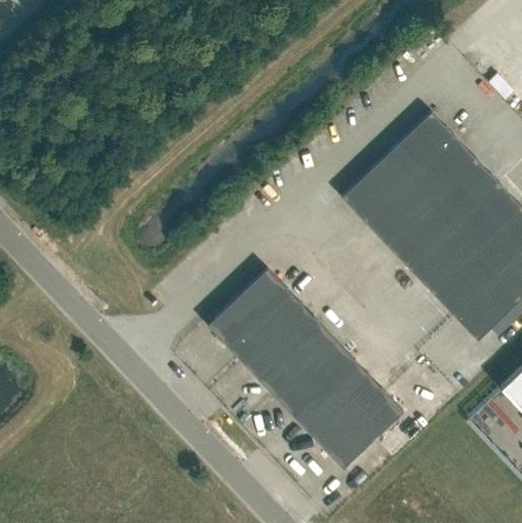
[(388,155),(411,178),(455,136),(433,112),(388,155)]
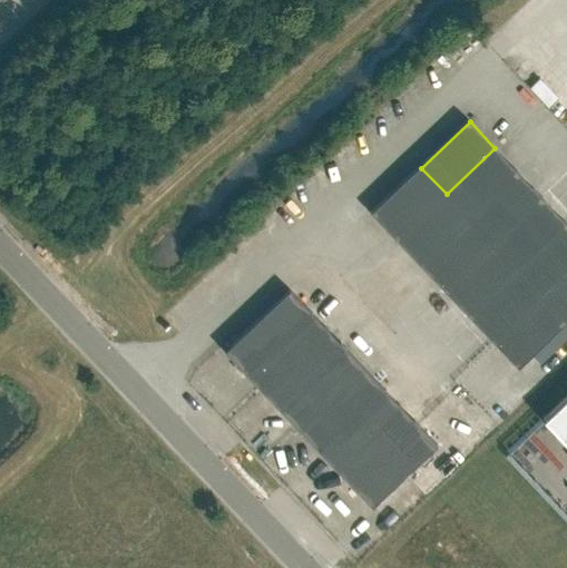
[(495,148),(447,194),(471,219),(519,174),(495,148)]
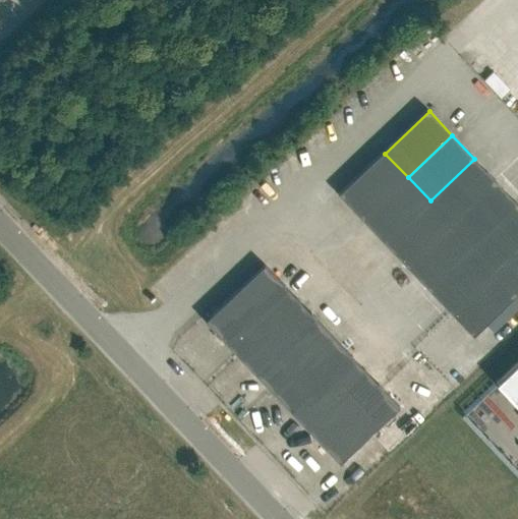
[(341,195),(363,220),(408,177),(385,154),(341,195)]
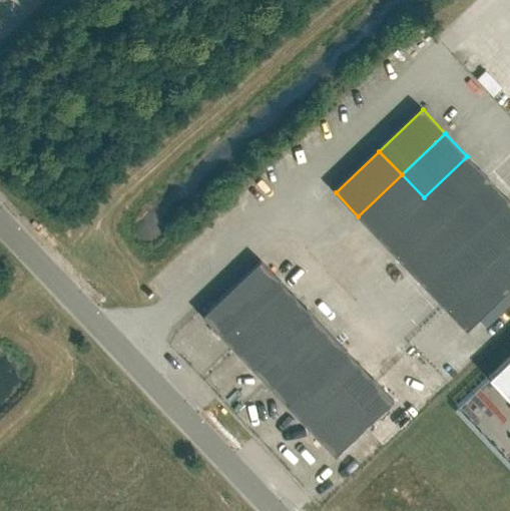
[(467,156),(424,197),(446,221),(489,179),(467,156)]
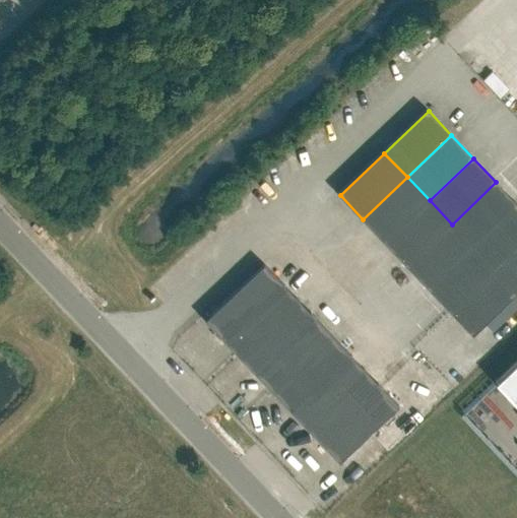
[(407,177),(363,219),(385,243),(430,200),(407,177)]
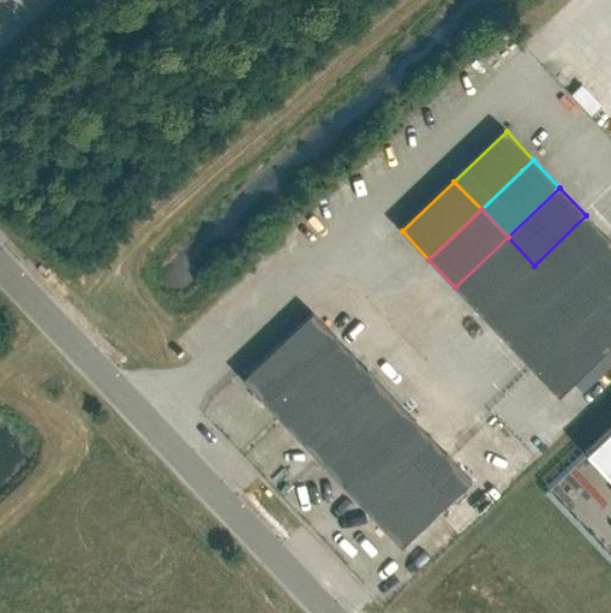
[(586,215),(534,266),(561,293),(610,247),(610,239),(586,215)]
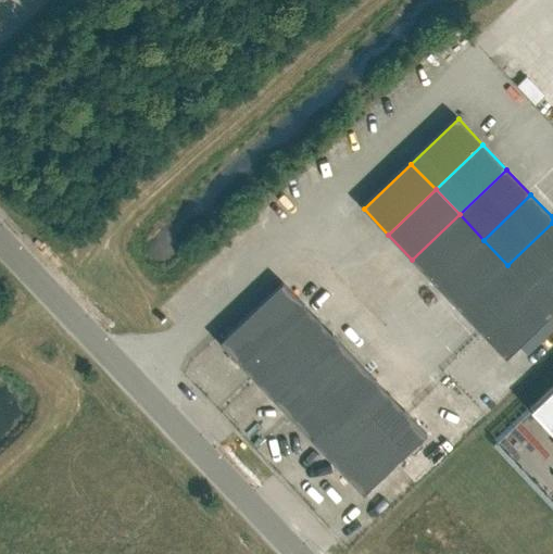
[(436,285),(484,240),(460,214),(412,260),(436,285)]
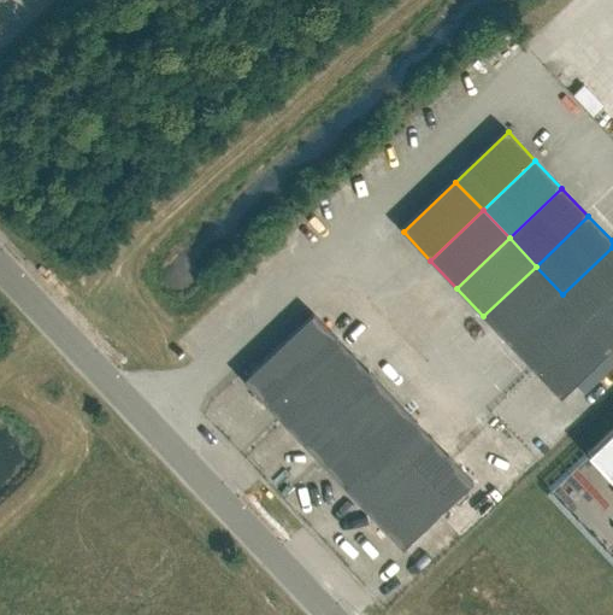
[(612,247),(563,294),(589,322),(612,299),(612,247)]
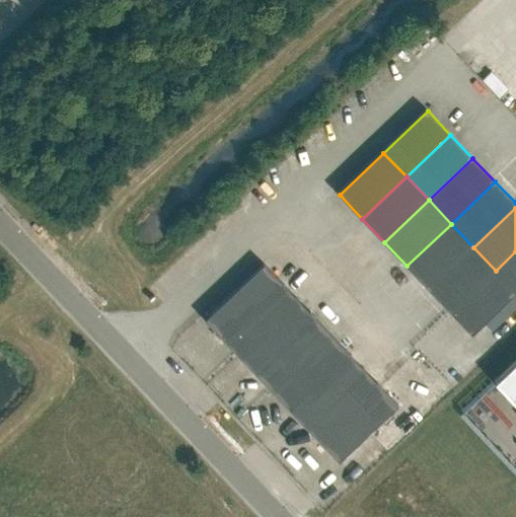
[(429,289),(473,247),(451,224),(407,266),(429,289)]
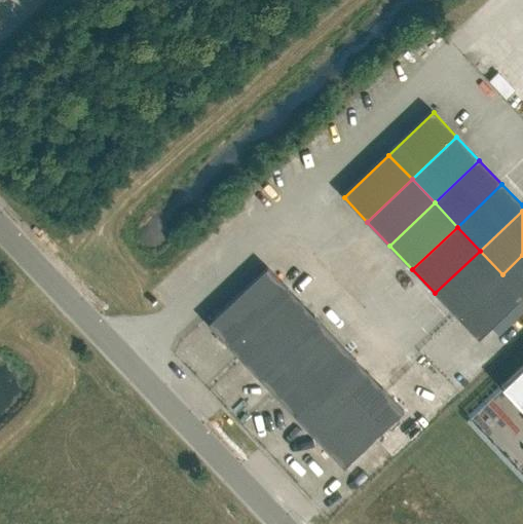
[(480,251),(435,293),(457,317),(502,274),(480,251)]
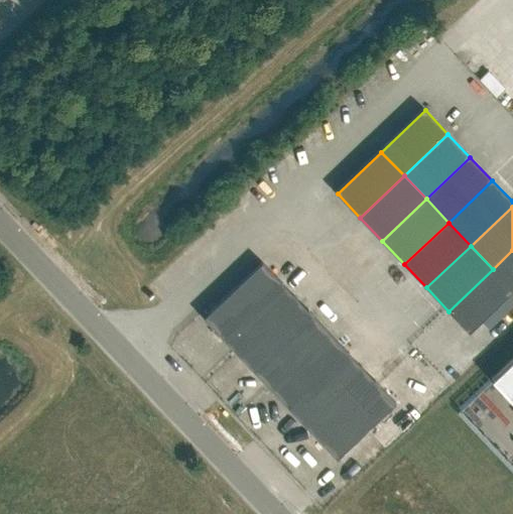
[(512,250),(493,269),(512,290),(512,250)]
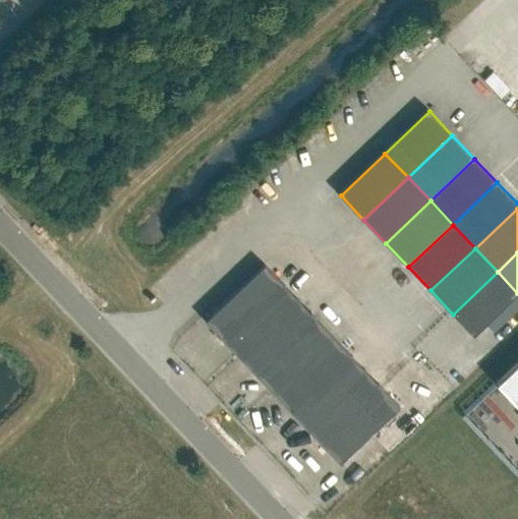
[(300,302),(267,267),(237,294),(271,330),(300,302)]
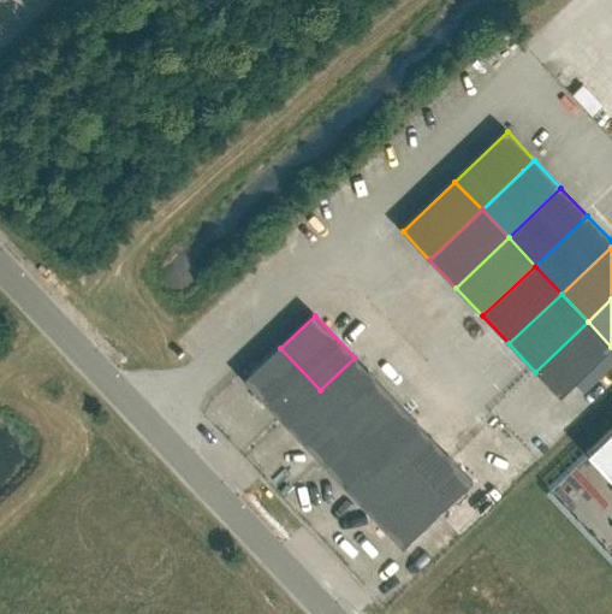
[(535,372),(562,400),(611,354),(611,347),(588,322),(535,372)]
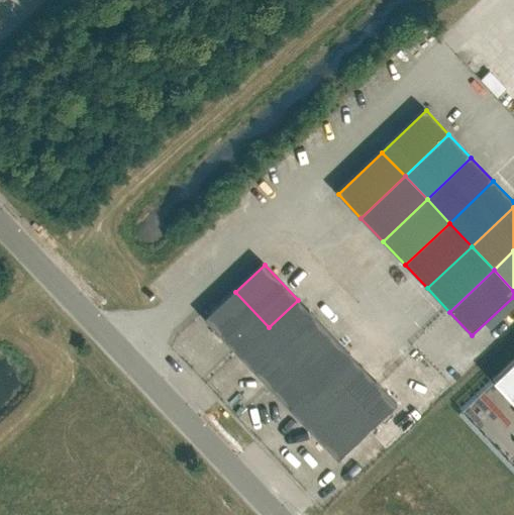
[(235,292),(206,320),(239,355),(269,327),(235,292)]
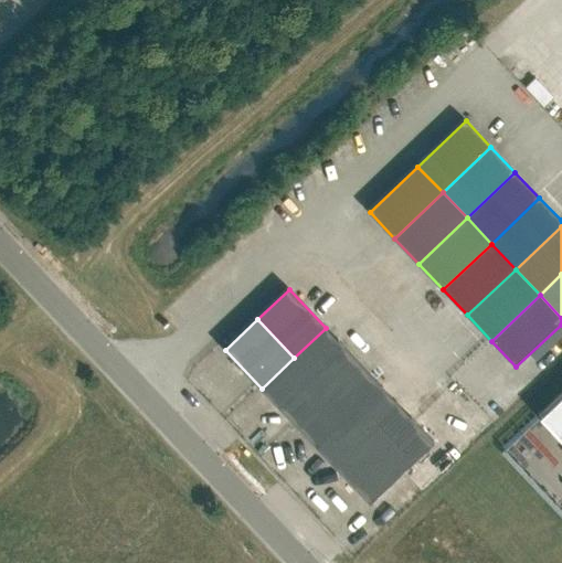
[(362,365),(326,328),(294,358),(330,396),(362,365)]
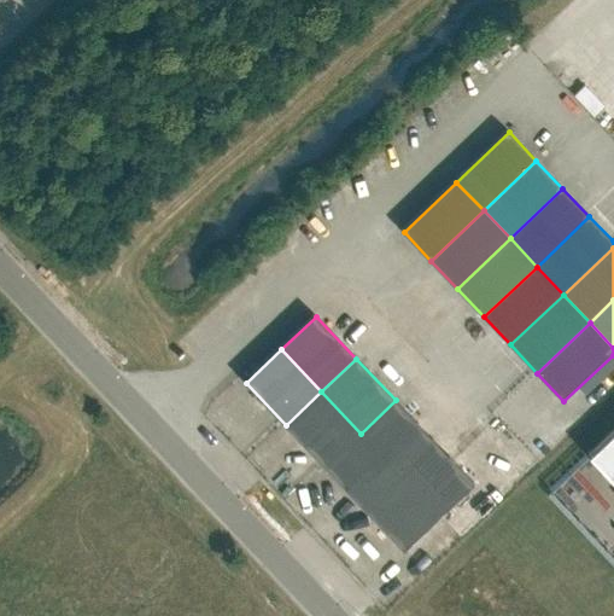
[(326,468),(361,434),(321,391),(286,425),(326,468)]
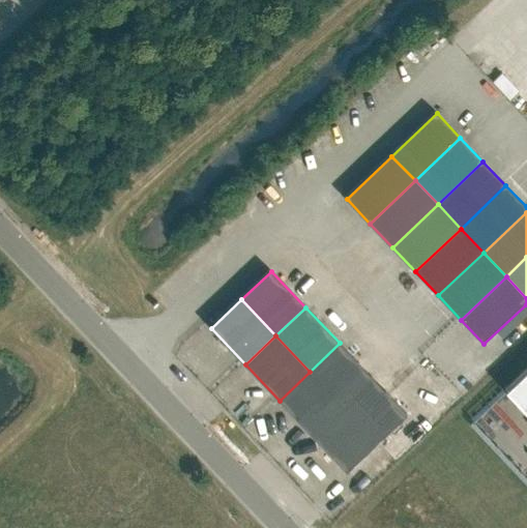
[(374,379),(340,343),(310,372),(344,408),(374,379)]
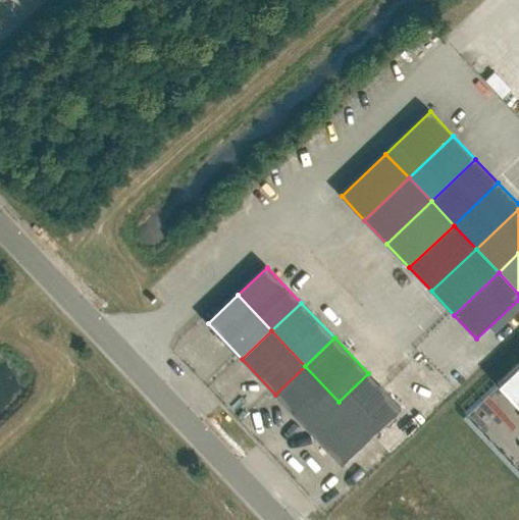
[(309,430),(339,402),(305,366),(275,395),(309,430)]
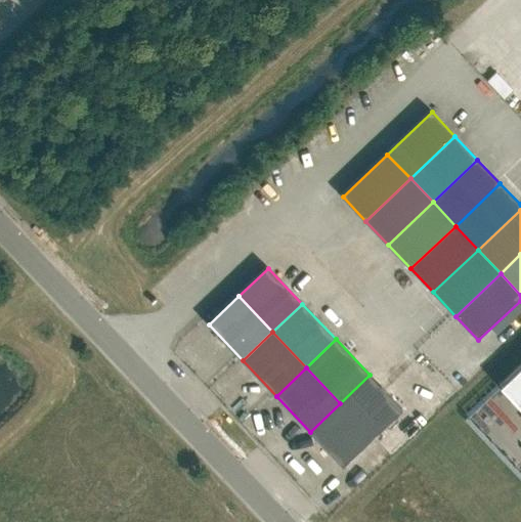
[(520,368),(502,387),(520,407),(520,368)]
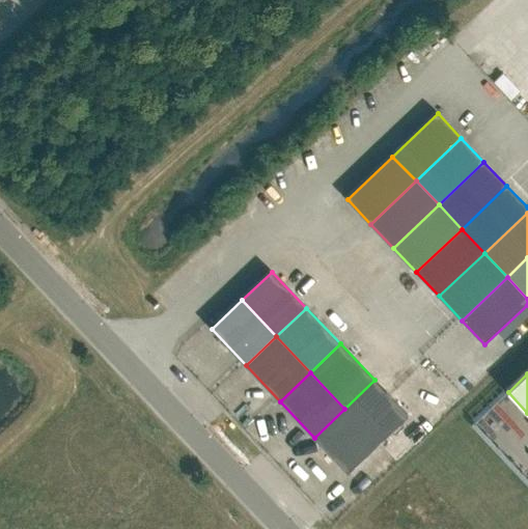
[(379,445),(410,416),(374,380),(344,409),(379,445)]
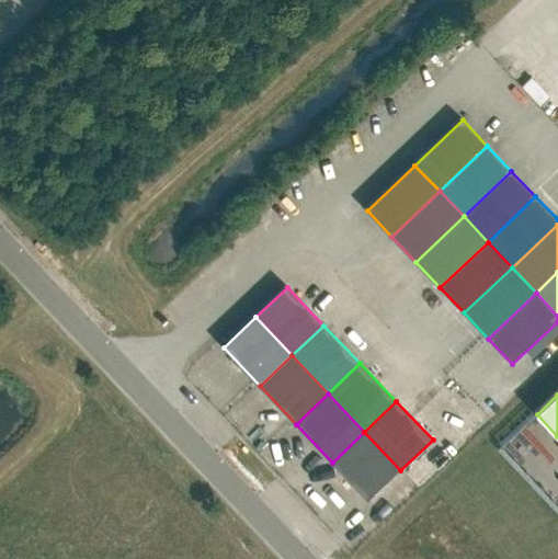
[(332,463),(368,501),(400,470),(364,432),(332,463)]
